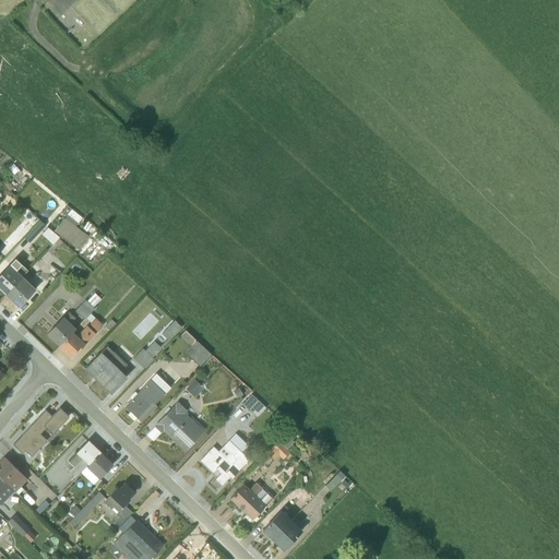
[(6,179),(1,182),(10,191),(13,187),(6,179)]
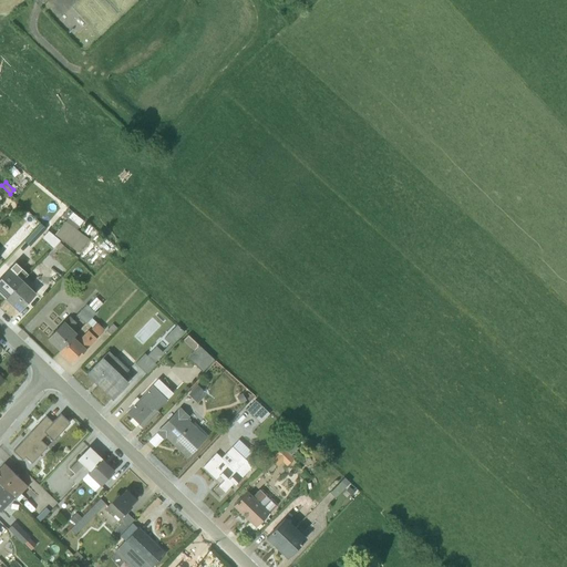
[(88,225),(72,212),(54,235),(78,253),(88,238),(81,234),(88,225)]
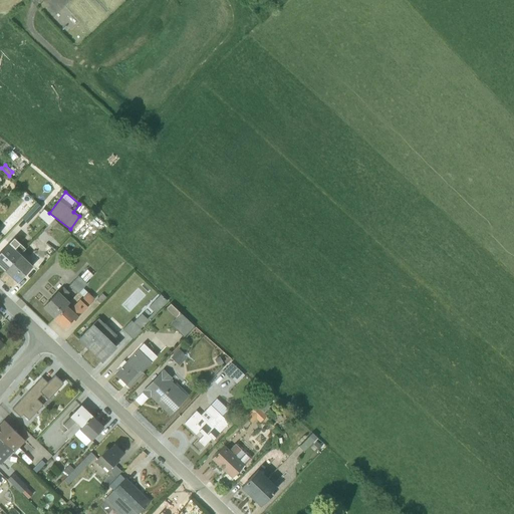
[(36,204),(21,220),(26,224),(41,208),(36,204)]
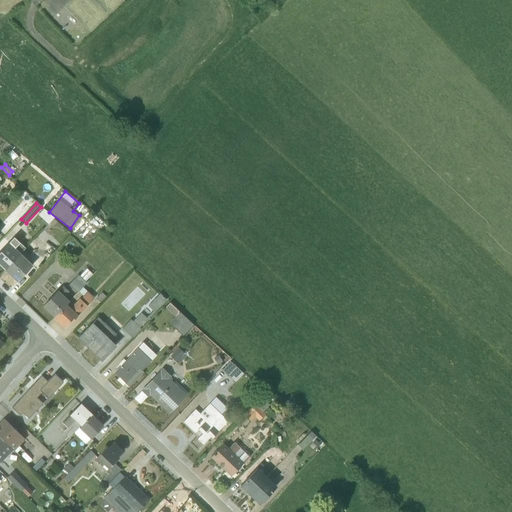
[(47,224),(53,217),(44,208),(37,214),(47,224)]
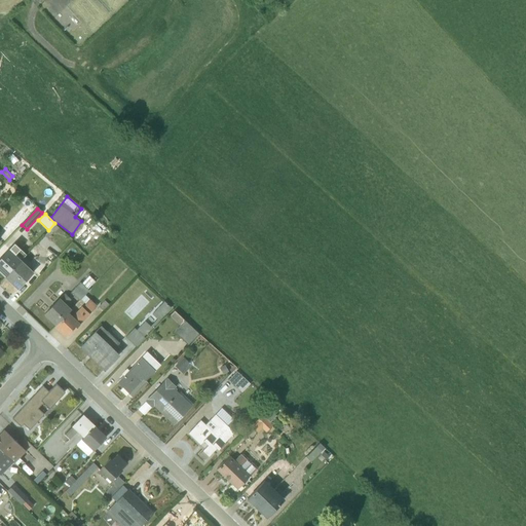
[(59,228),(54,224),(48,230),(52,234),(59,228)]
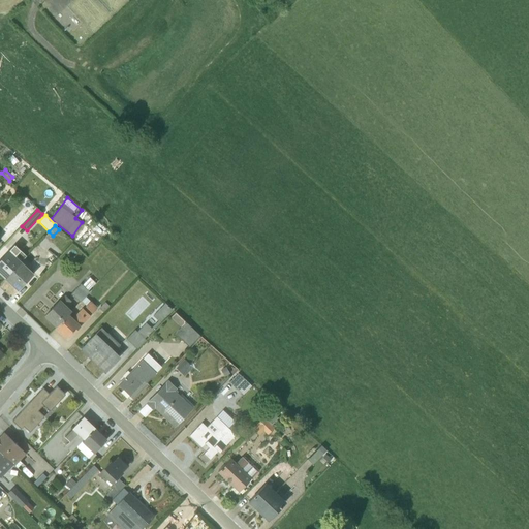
[(26,256),(13,245),(8,250),(0,257),(0,274),(5,279),(24,258),(26,256)]
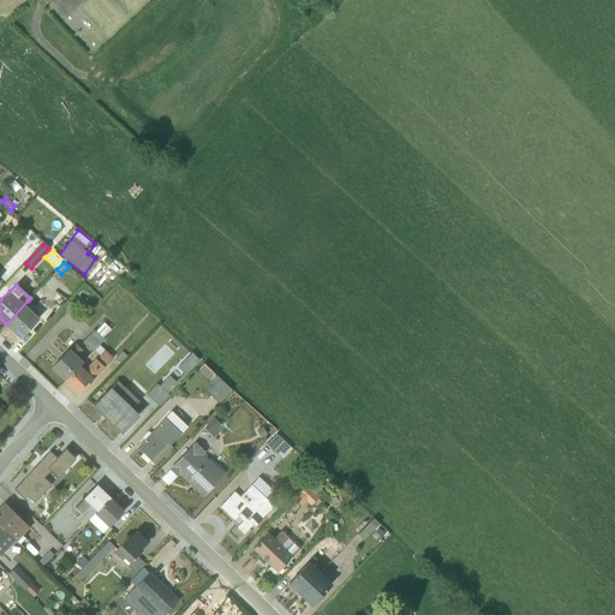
[(6,324),(19,339),(39,318),(31,311),(35,308),(28,300),(6,324)]
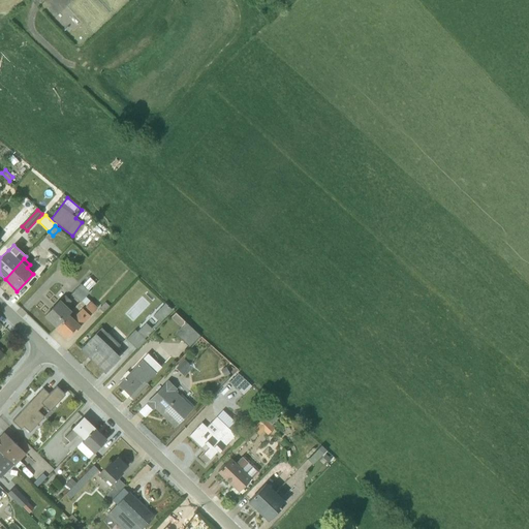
[(95,283),(89,277),(82,284),(81,284),(70,293),(80,302),(89,292),(88,290),(95,283)]
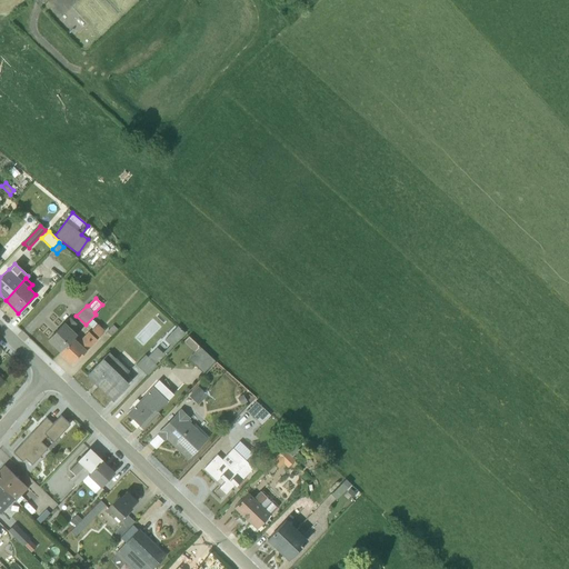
[(76,325),(69,317),(65,322),(63,322),(47,340),(59,352),(77,333),(71,329),(76,325)]
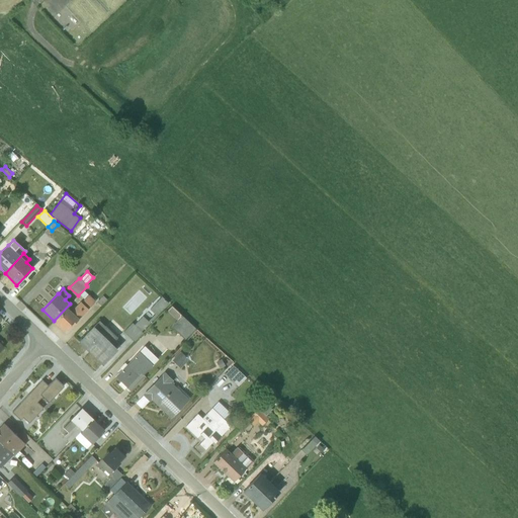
[(95,301),(83,290),(79,294),(84,298),(83,299),(90,307),(95,301)]
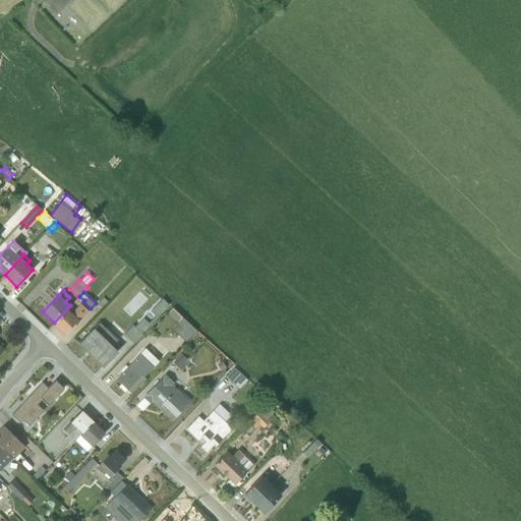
[(163,296),(151,309),(159,316),(171,303),(163,296)]
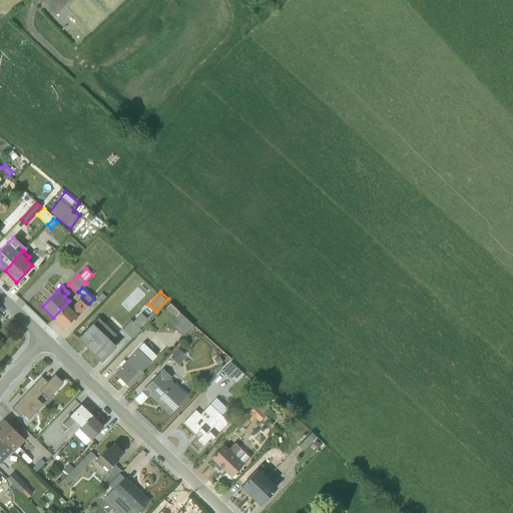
[(105,296),(101,293),(94,301),(97,304),(105,296)]
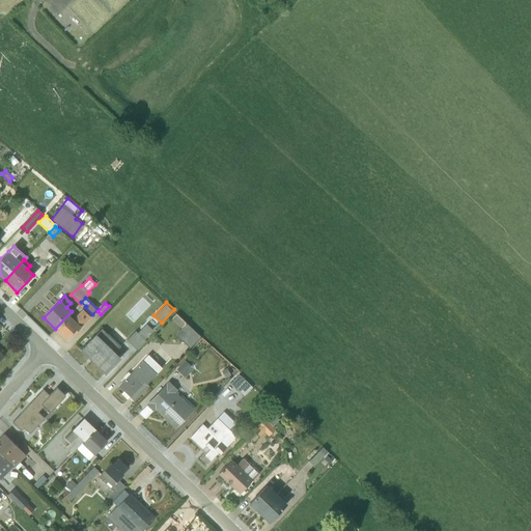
[(68,314),(55,329),(65,339),(72,332),(73,334),(90,317),(82,309),(73,318),(68,314)]
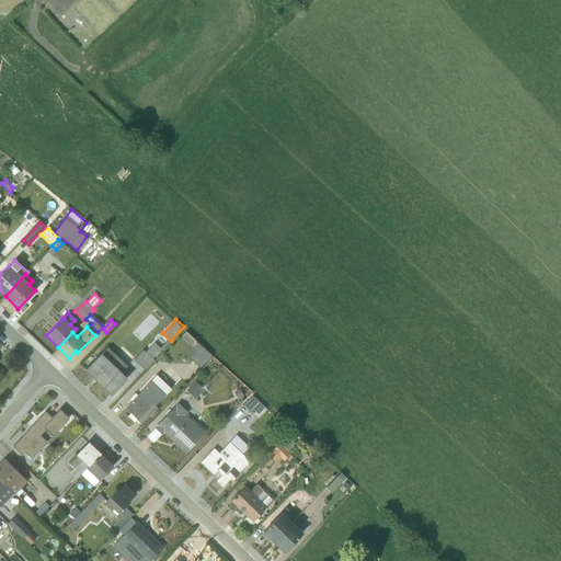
[(212,355),(186,331),(181,336),(192,347),(185,354),(199,367),(212,355)]
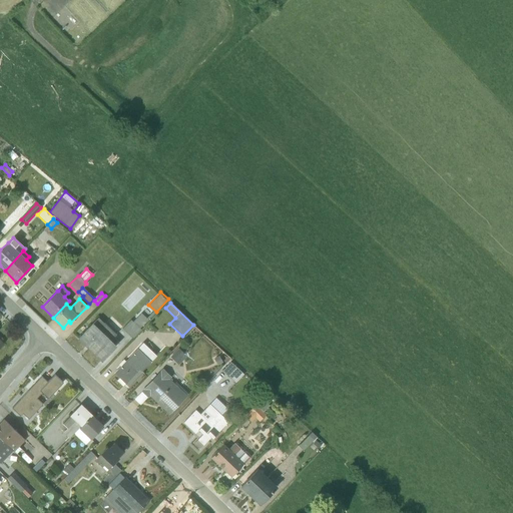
[(140,310),(124,328),(133,337),(149,319),(140,310)]
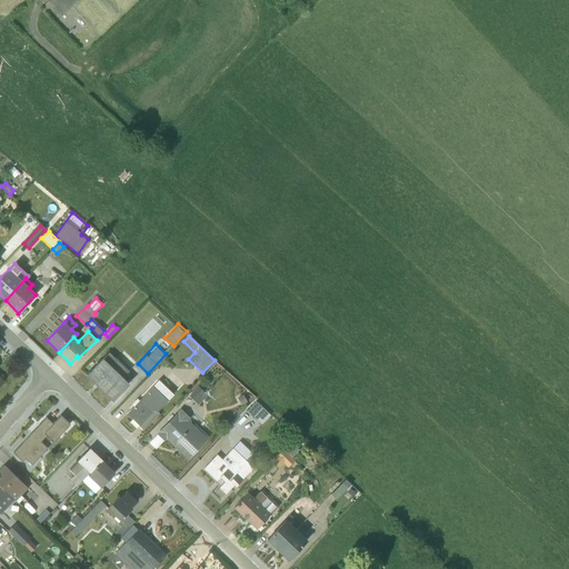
[(86,375),(112,400),(129,383),(122,377),(123,376),(128,370),(109,352),(102,358),(86,375)]
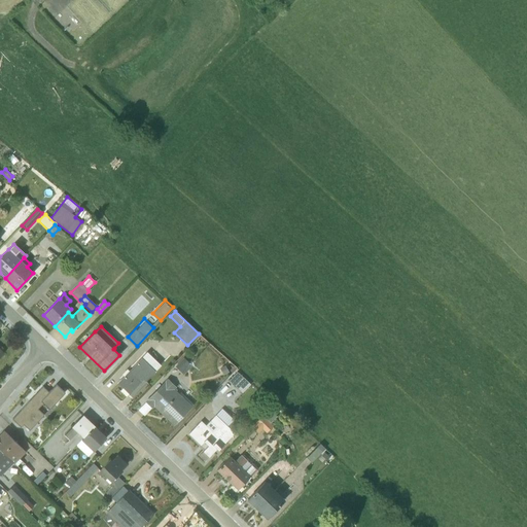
[(145,381),(161,365),(146,352),(117,383),(132,397),(146,382),(145,381)]
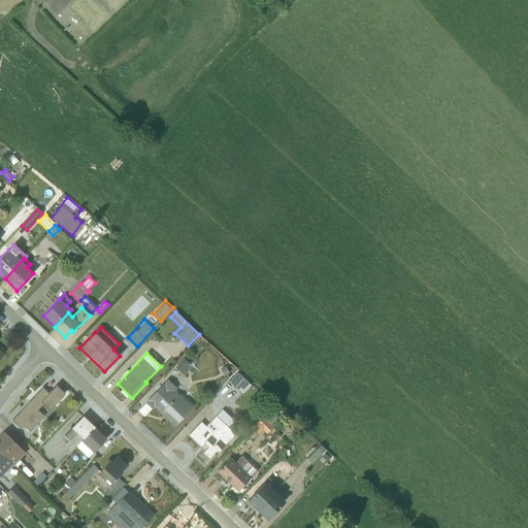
[(192,367),(183,359),(175,367),(184,375),(192,367)]
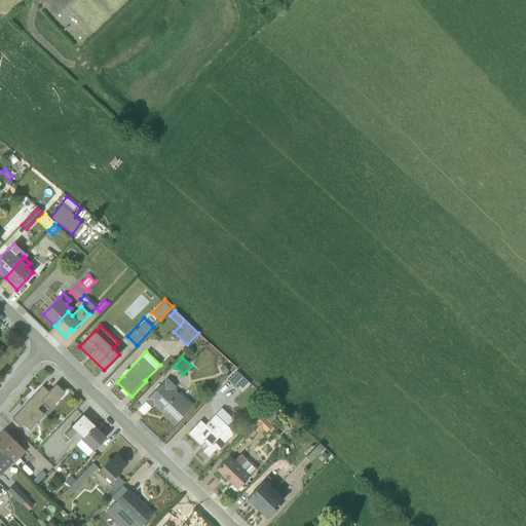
[(228,372),(224,365),(219,368),(223,375),(228,372)]
